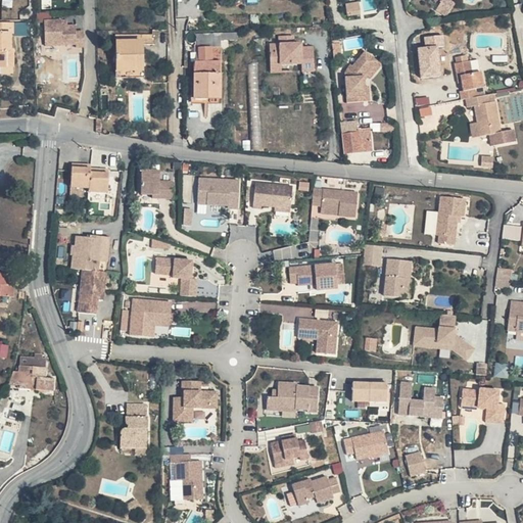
[(453,0),(443,0),(437,9),(447,16),(457,2),(453,0)]
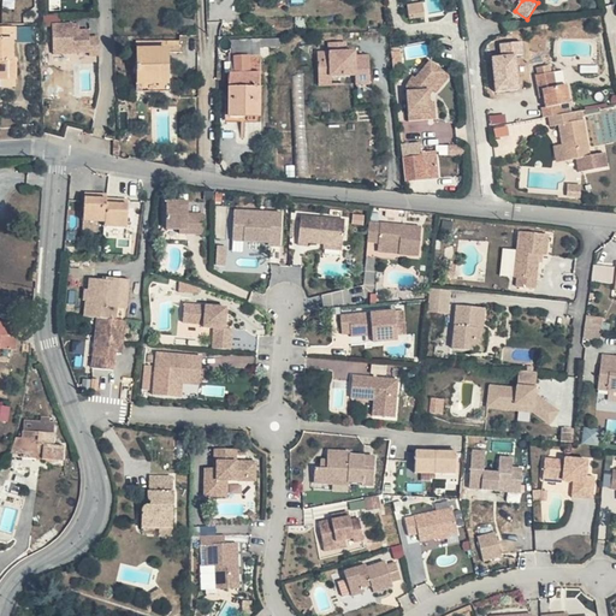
[(425,15),(424,1),(410,3),(413,17),(425,15)]
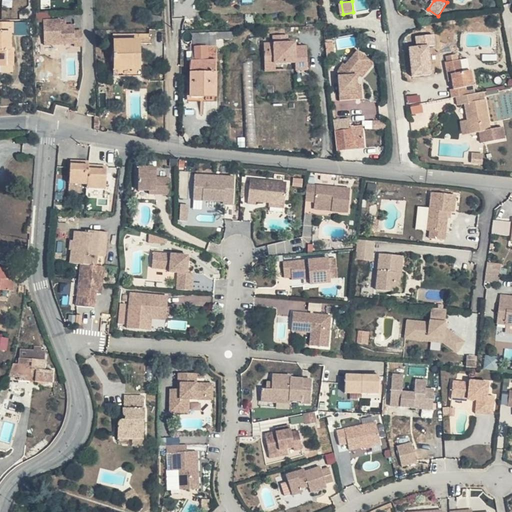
[(16,23),(0,21),(0,66),(13,67),(16,23)]
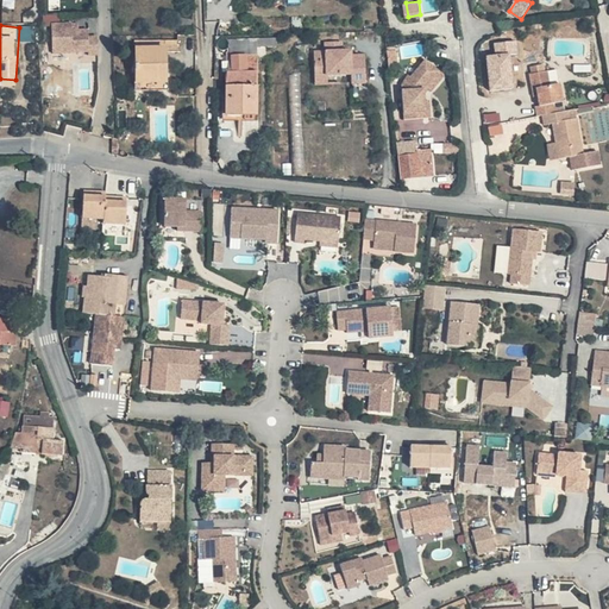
[(66,29),(45,29),(46,57),(82,57),(82,61),(92,61),(92,42),(82,42),(82,35),(66,36),(66,29)]
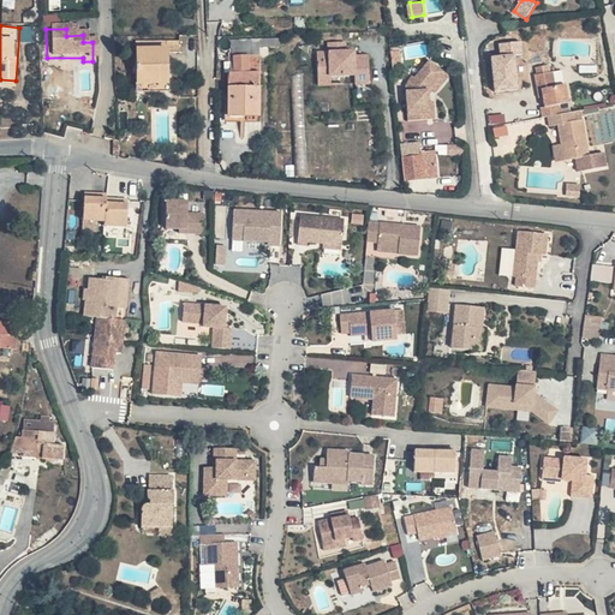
[(178,47),(178,40),(135,41),(133,88),(141,89),(167,88),(167,53),(172,52),(180,52),(180,47),(178,47)]
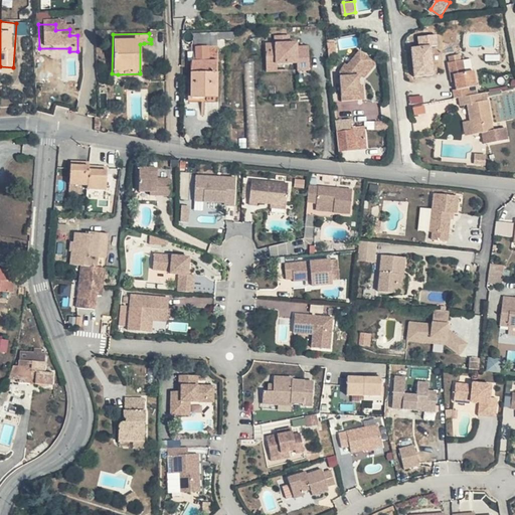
[(435,73),(432,45),(439,44),(438,34),(418,36),(420,46),(412,47),(415,75),(435,73)]
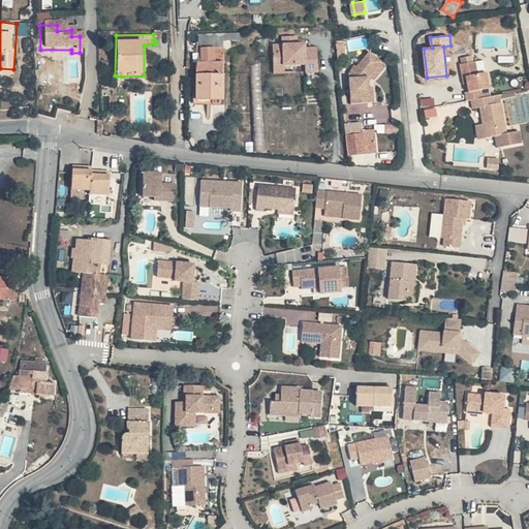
[(198,53),(221,53),(221,39),(198,39),(198,53)]
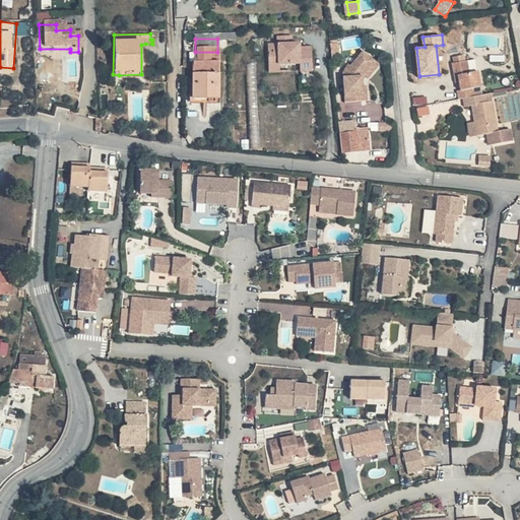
[(146,74),(145,44),(141,45),(141,74),(119,75),(119,80),(145,80),(146,74)]
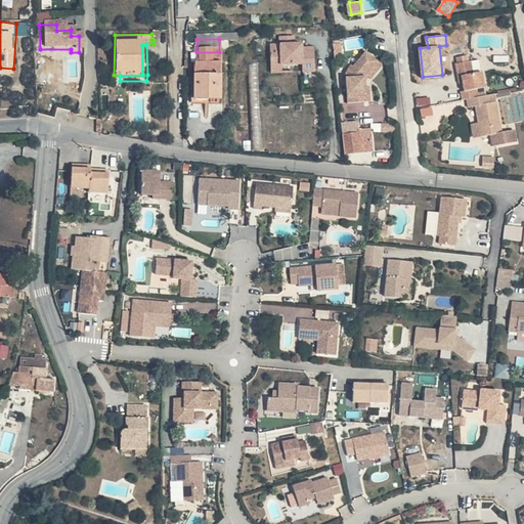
[(265,54),(255,54),(256,75),(267,75),(288,74),(288,81),(300,81),(299,62),(296,62),(296,57),(287,57),(287,53),(279,54),(279,45),(265,46),(265,54)]
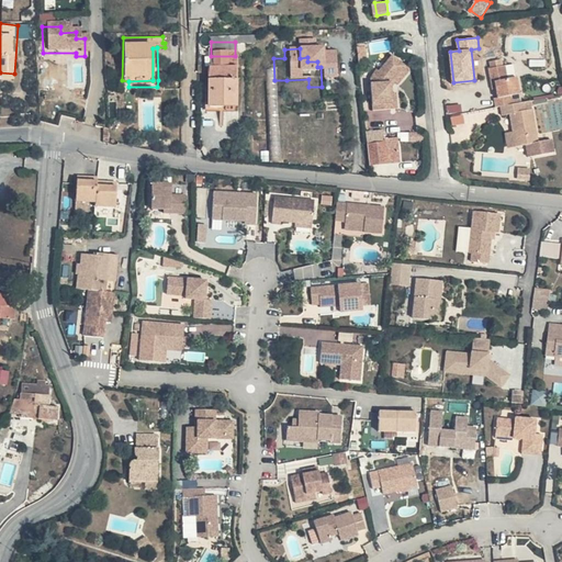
[(404,65),(392,54),(378,70),(380,72),(378,77),(371,76),(373,110),(384,109),(383,101),(390,100),(389,92),(389,89),(389,81),(404,65)]
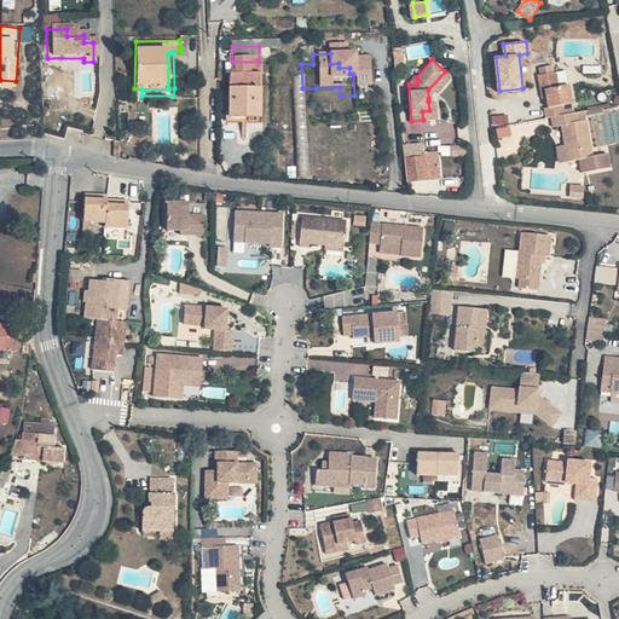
[(226,98),(258,98),(256,85),(259,84),(259,62),(232,62),(226,62),(226,98)]
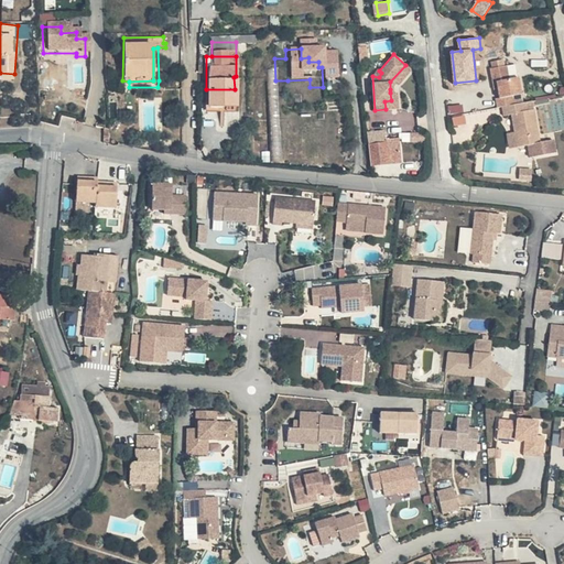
[(506,64),(505,57),(492,60),(494,66),(490,66),(492,80),(497,80),(498,86),(499,96),(495,97),(496,106),(500,106),(501,116),(511,114),(513,131),(516,145),(529,143),(531,155),(557,151),(556,139),(540,142),(534,110),(529,111),(527,101),(512,104),(511,94),(521,91),(519,77),(516,78),(509,79),(507,64),(506,64)]
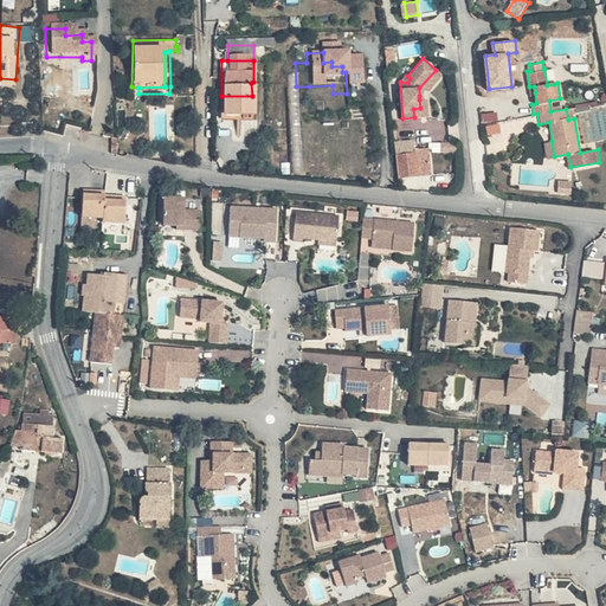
[(443,76),(436,70),(419,88),(419,96),(425,89),(429,91),(443,76)]
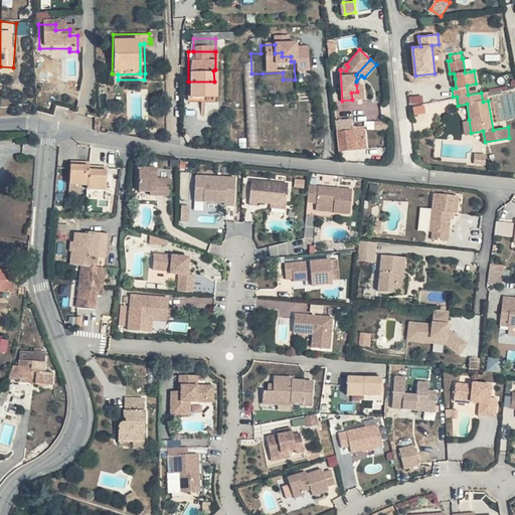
[(13,67),(0,66),(0,74),(12,75),(13,67)]
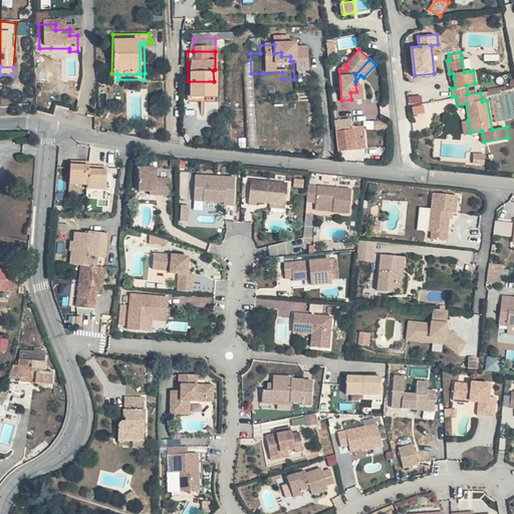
[(214,81),(188,81),(187,104),(213,105),(214,81)]
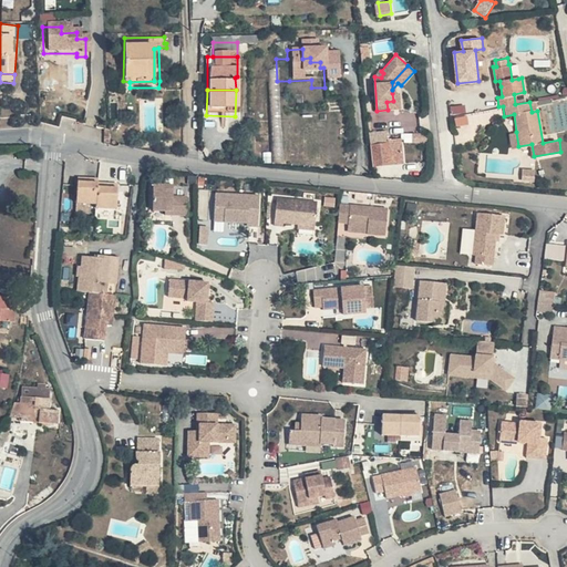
[(397,93),(392,93),(393,101),(387,102),(388,110),(398,109),(397,93)]
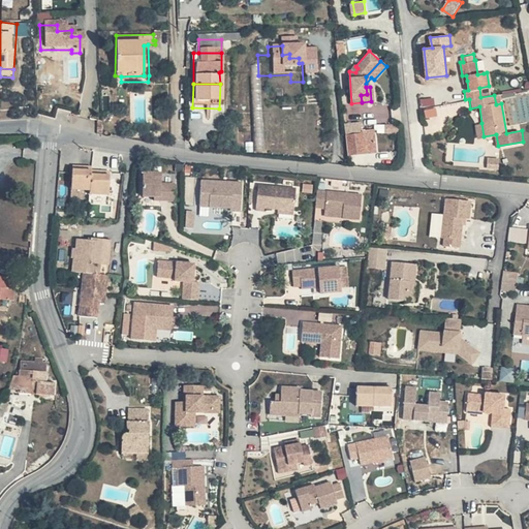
[(425,116),(437,115),(435,97),(423,98),(425,116)]
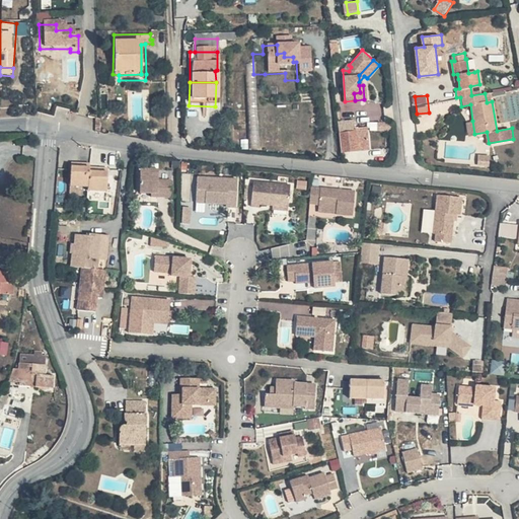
[(391,129),(391,121),(370,123),(370,130),(391,129)]
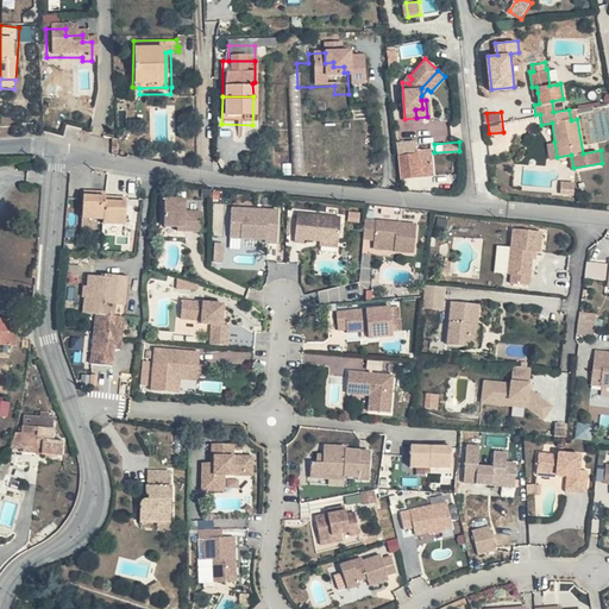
[(399,146),(400,157),(419,156),(420,168),(435,167),(434,150),(419,150),(414,146),(399,146)]
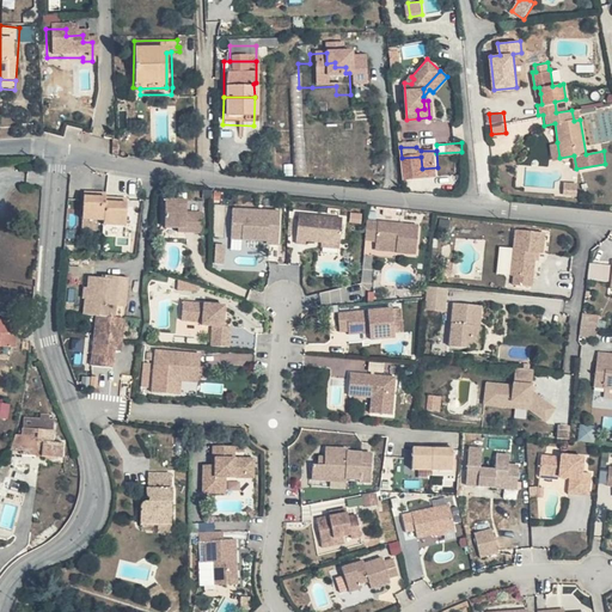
[(423,175),(422,169),(421,157),(402,158),(404,177),(423,176),(423,175)]
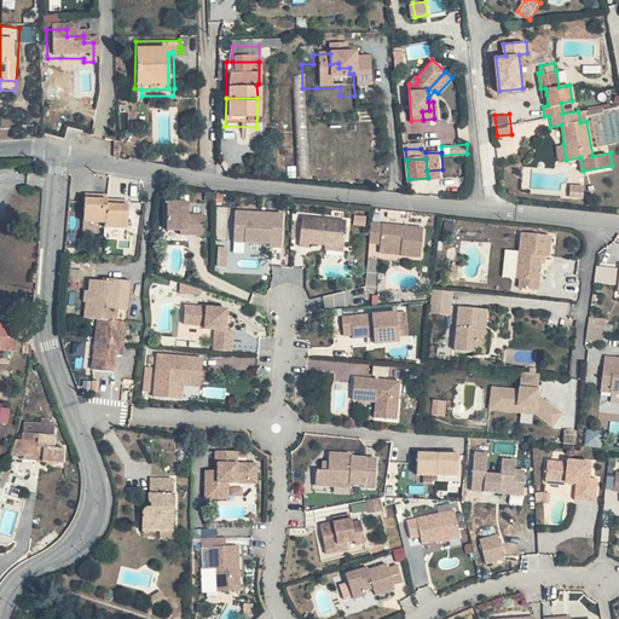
[(585,184),(572,184),(571,196),(584,197),(585,184)]
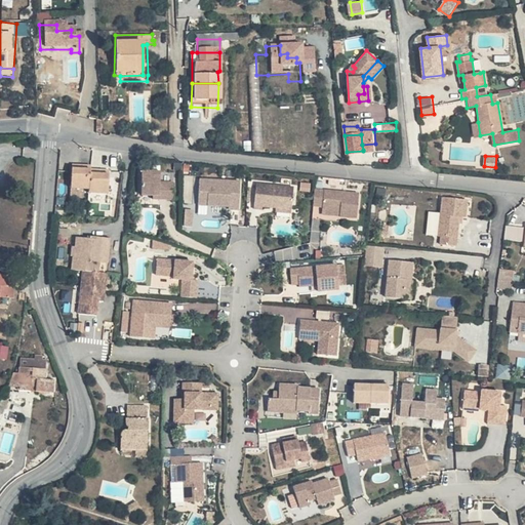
[(89,167),(69,165),(69,185),(88,186),(88,190),(106,192),(107,170),(89,169),(89,167)]
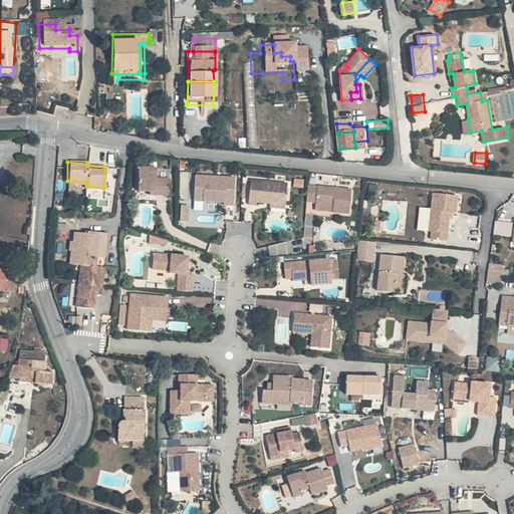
[(157,167),(141,167),(140,189),(151,190),(157,190),(157,194),(172,194),(173,177),(157,177),(157,167)]
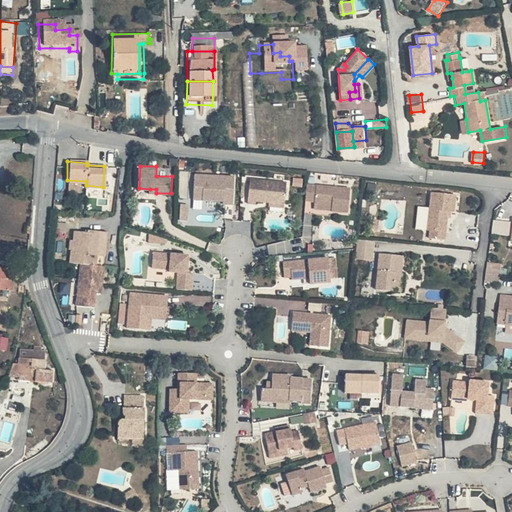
[(235,176),(195,175),(194,198),(224,199),(224,203),(234,203),(235,176)]
